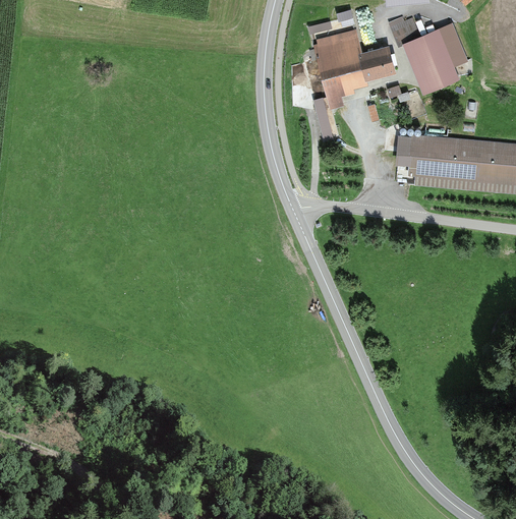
[(347,5),(333,9),(336,20),(350,17),(347,5)]
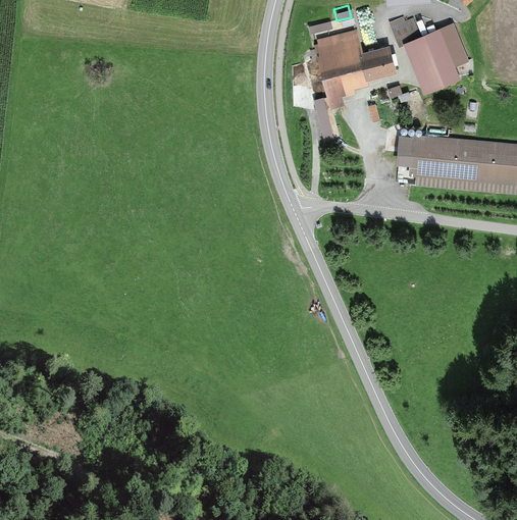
[(404,13),(386,19),(393,39),(410,33),(404,13)]
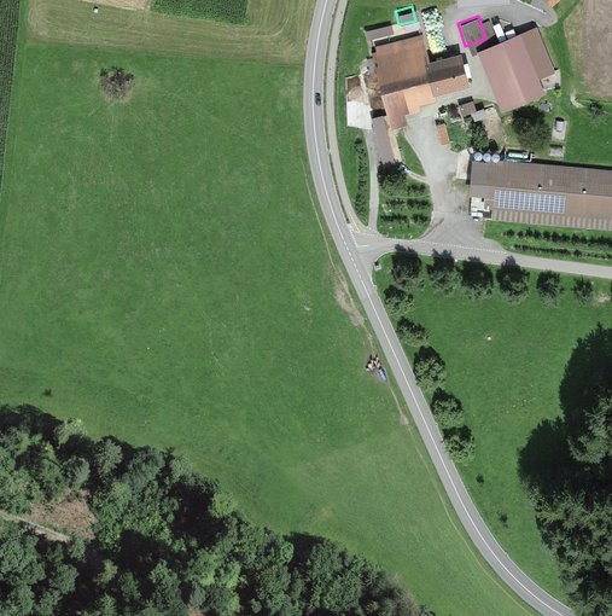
[(391,19),(362,27),(366,42),(395,35),(391,19)]
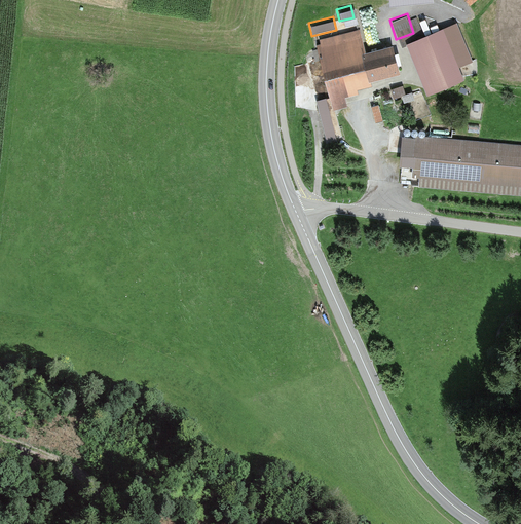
[(455,23),(405,43),(425,92),(464,76),(459,65),(471,60),(455,23)]
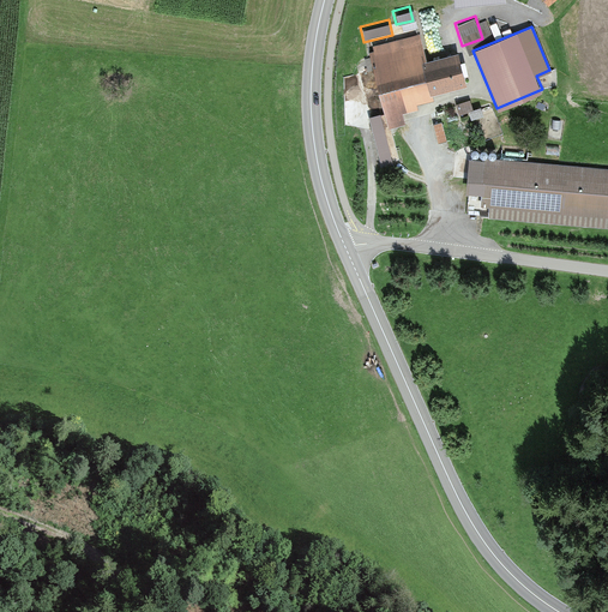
[(416,36),(368,48),(389,127),(404,124),(402,113),(419,109),(416,103),(435,99),(471,89),(462,55),(423,65),(416,36)]
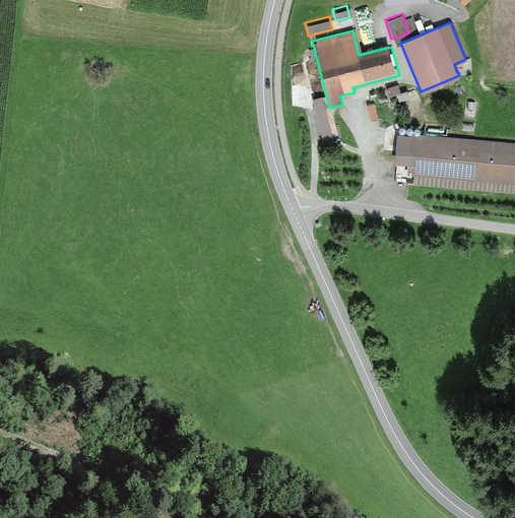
[(396,103),(397,85),(385,85),(385,103),(396,103)]
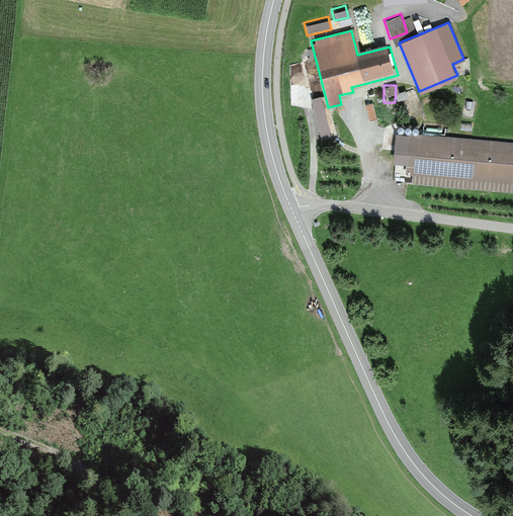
[(323,96),(311,99),(321,139),(333,136),(323,96)]
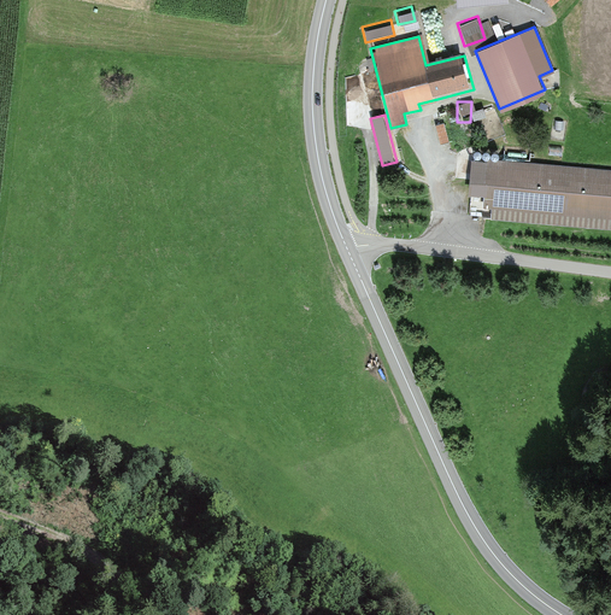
[(436,141),(444,140),(439,119),(432,121),(436,141)]
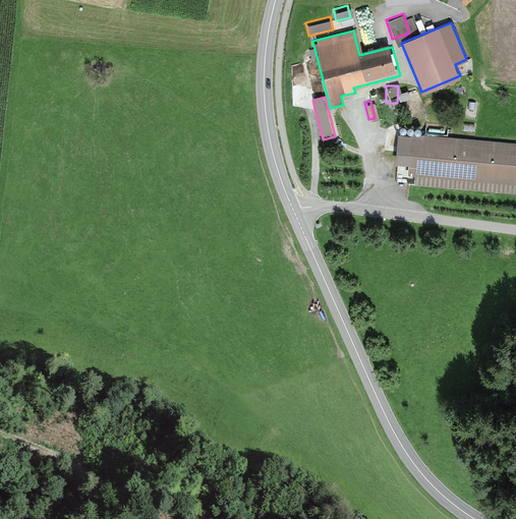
[(384,131),(382,148),(392,150),(394,133),(384,131)]
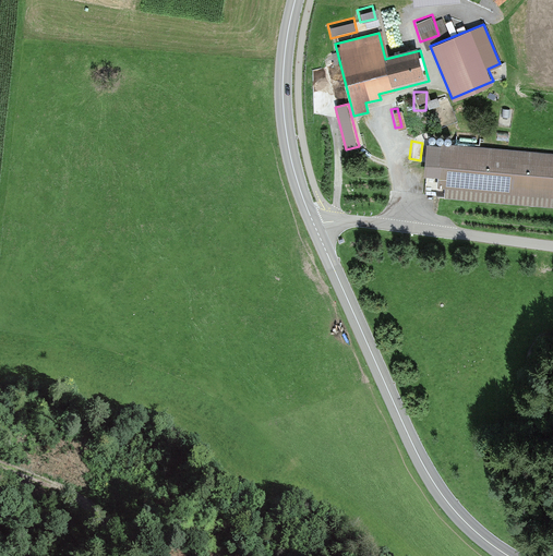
[(552,194),(552,153),(437,144),(434,185),(552,194)]
